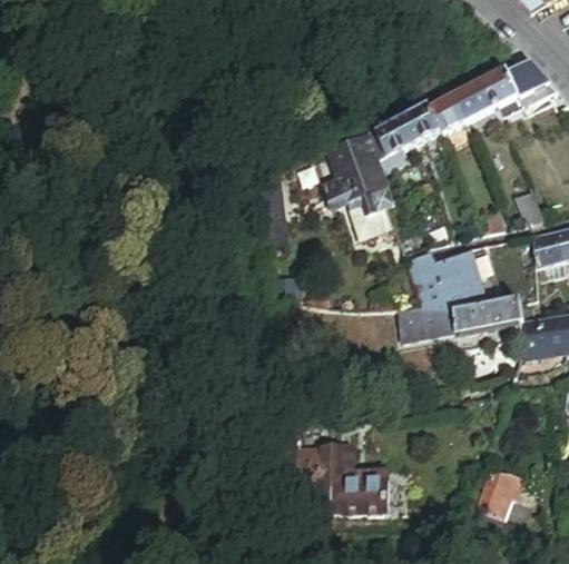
[(547,1),(546,0),(519,0),(530,10),(547,1)]
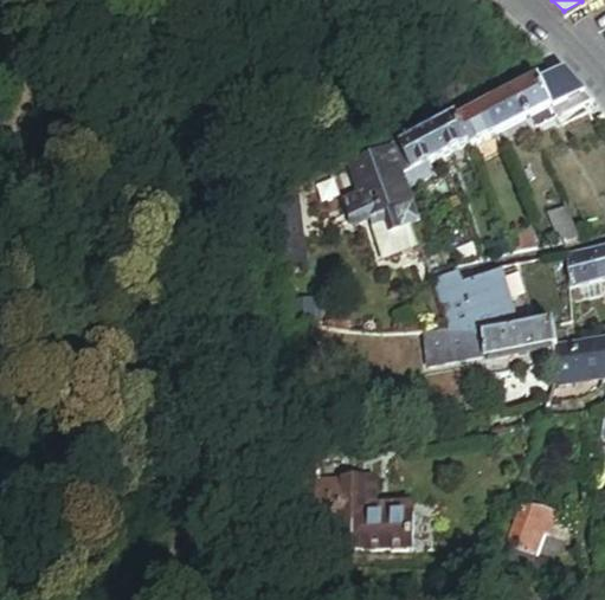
[(429,156),(566,95),(547,70),(392,142),(393,148),(400,146),(410,165),(429,156)]
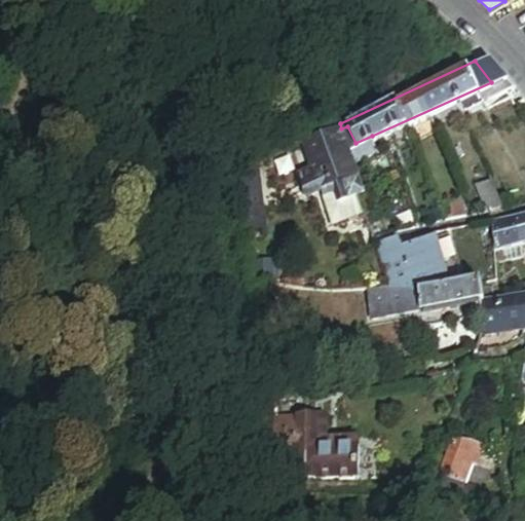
[(358,191),(363,190),(352,159),(341,128),(340,123),(305,136),(325,190),(337,186),(341,197),(358,191)]
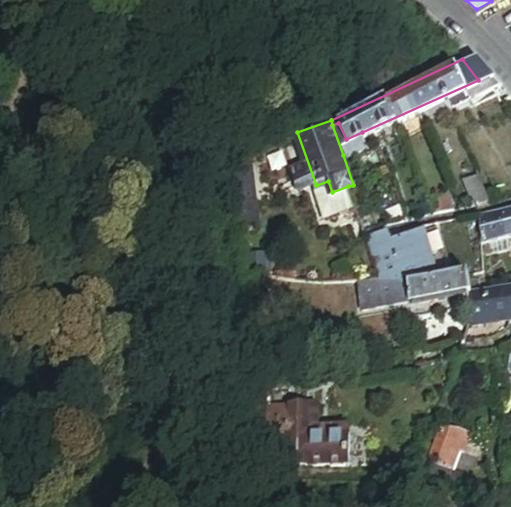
[(338,123),(332,125),(343,155),(367,144),(362,132),(346,139),(338,123)]
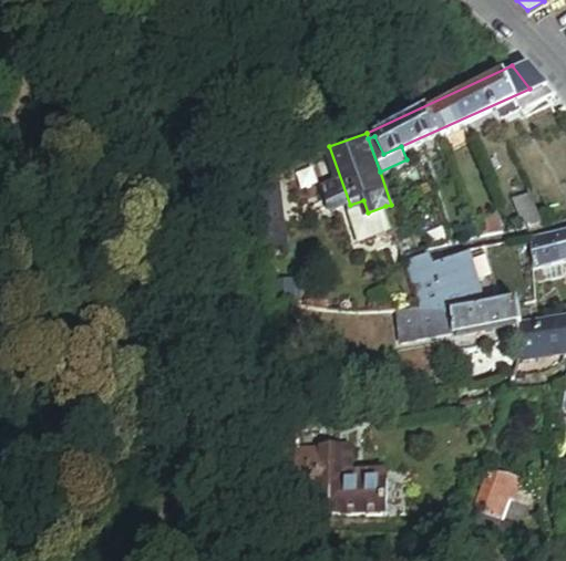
[(277,163),(255,169),(264,234),(286,230),(277,163)]
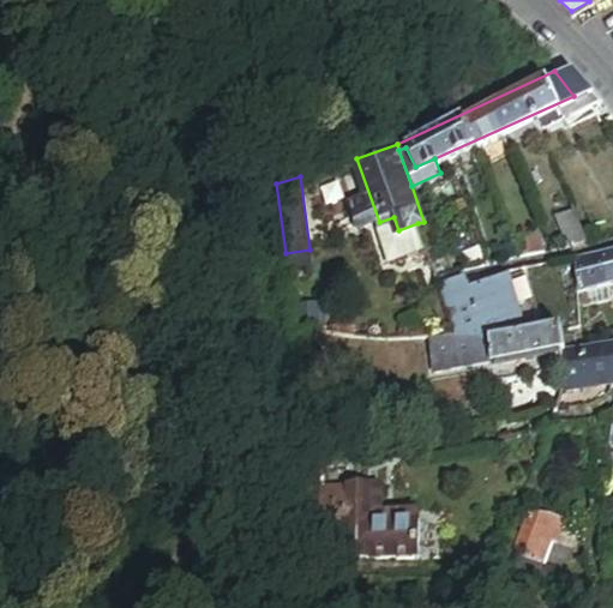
[(569,242),(586,239),(568,202),(568,200),(551,204),(569,242)]
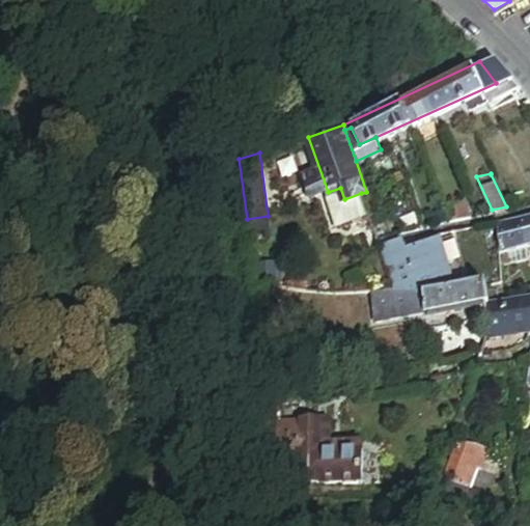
[(338,223),(368,213),(361,193),(344,199),(340,188),(328,192),(338,223)]
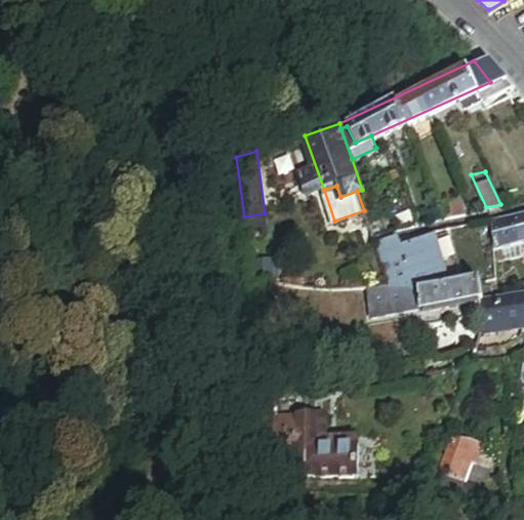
[(443,215),(465,211),(460,202),(445,204),(445,201),(438,202),(443,215)]
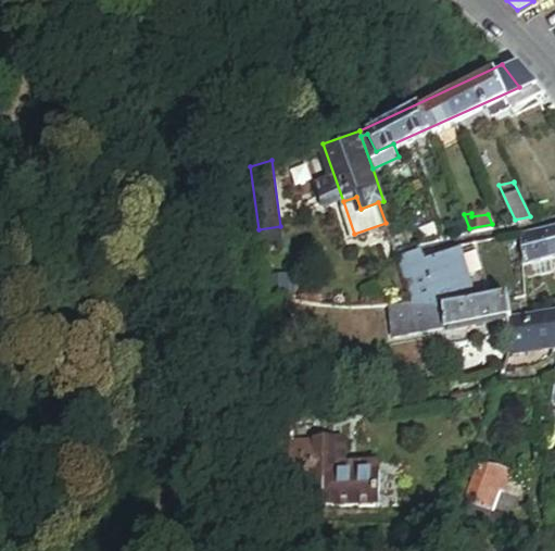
[(457,232),(469,228),(464,214),(456,215),(456,220),(453,221),(457,232)]
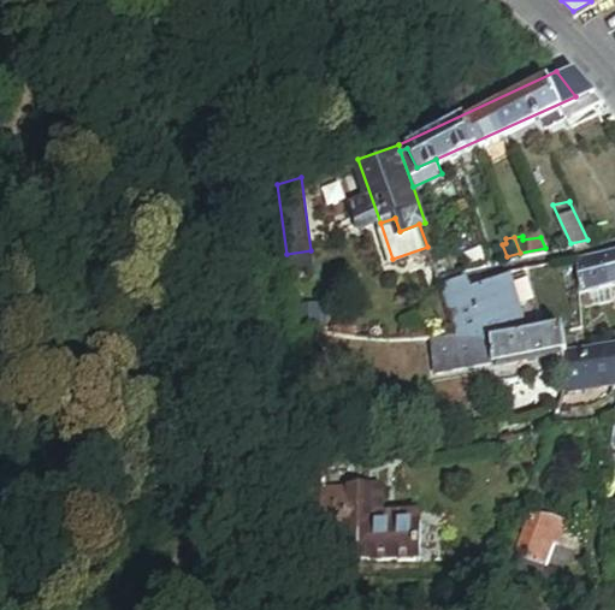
[(454,267),(447,243),(429,249),(437,273),(454,267)]
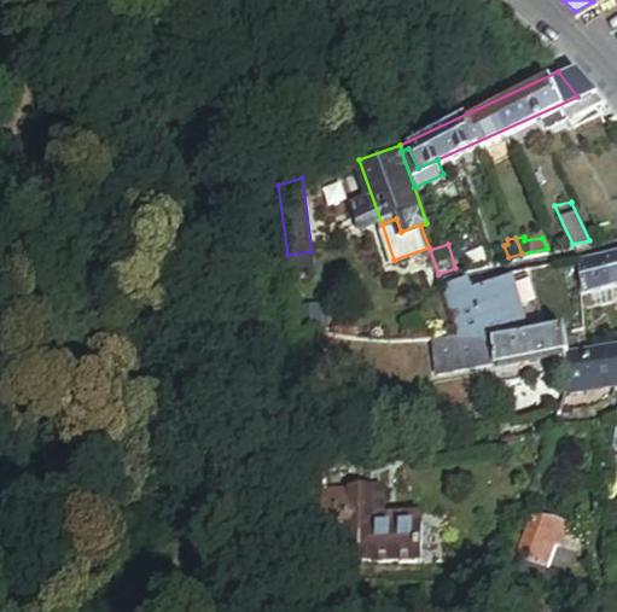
[(616,246),(572,256),(580,289),(588,286),(612,281),(616,280),(616,246)]
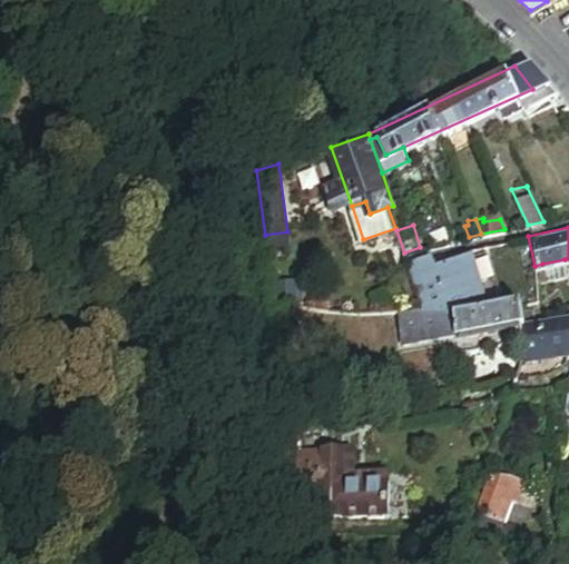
[(472,249),(432,261),(443,300),(421,307),(439,309),(450,310),(460,309),(489,305),(480,276),(476,260),(472,249)]
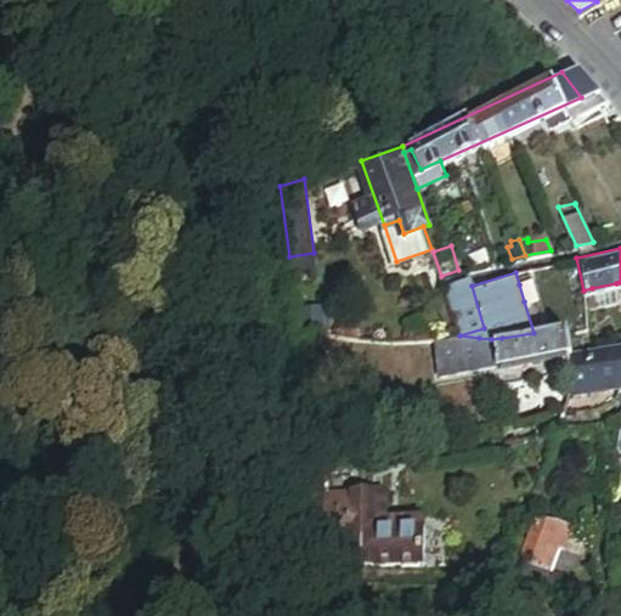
[(459,335),(484,328),(472,286),(469,276),(444,283),(459,335)]
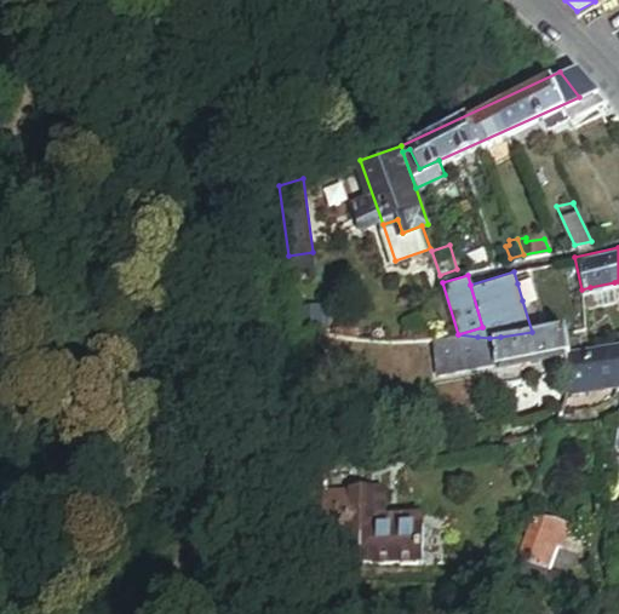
[(534,297),(528,280),(517,283),(522,300),(534,297)]
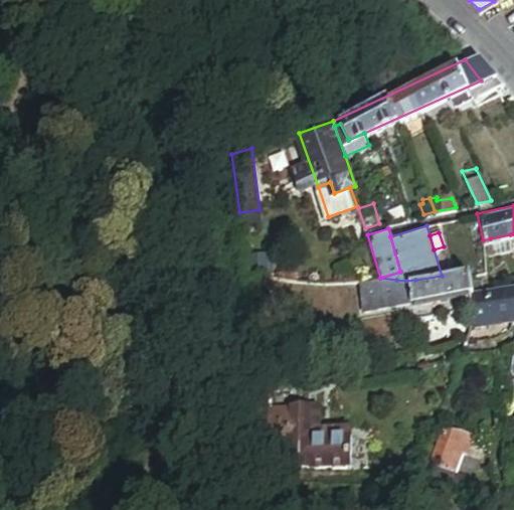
[(510,234),(490,238),(493,248),(510,244),(512,241),(510,234)]
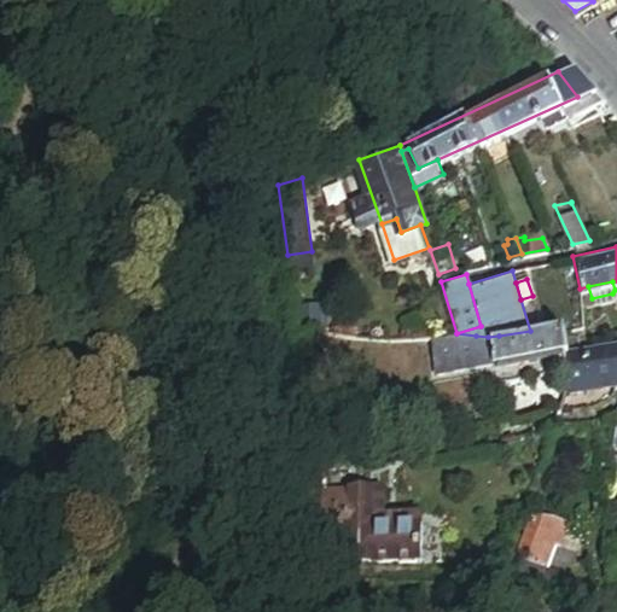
[(494,360),(566,350),(565,342),(564,327),(530,331),(499,336),(488,337),(476,336),(476,355),(493,355),(494,360)]
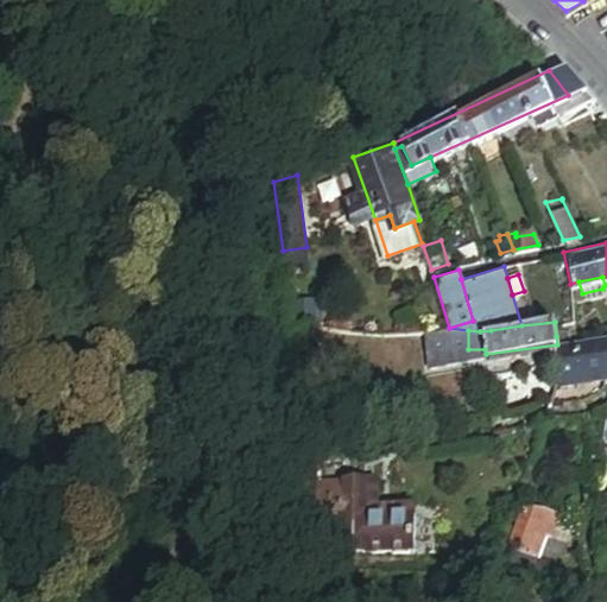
[(428,353),(451,352),(450,329),(428,330),(428,353)]
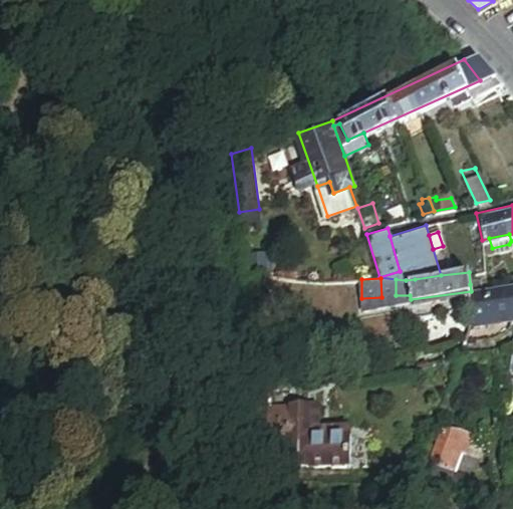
[(508,320),(512,318),(512,286),(471,291),(470,323),(508,320)]
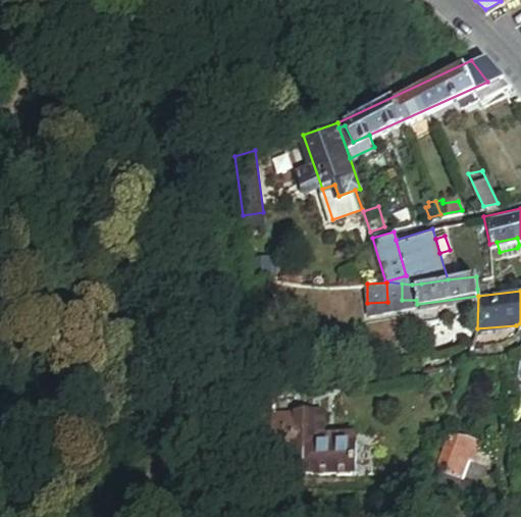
[(477,311),(478,296),(417,304),(419,319),(477,311)]
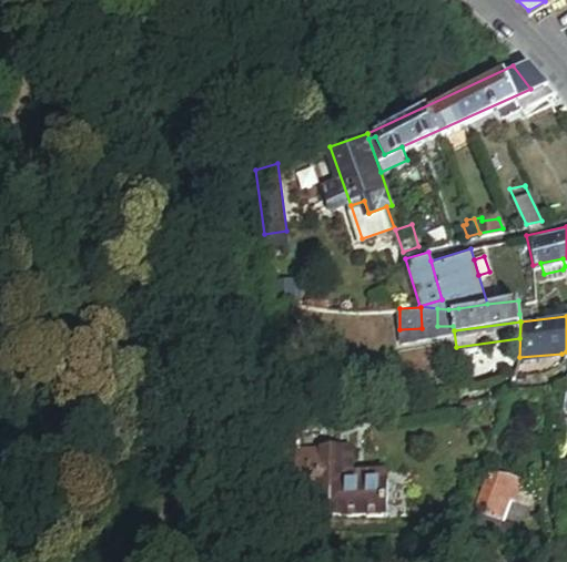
[(387,515),(386,467),(352,468),(352,442),(317,442),(317,443),(295,443),(300,525),(312,525),(317,517),(387,515)]
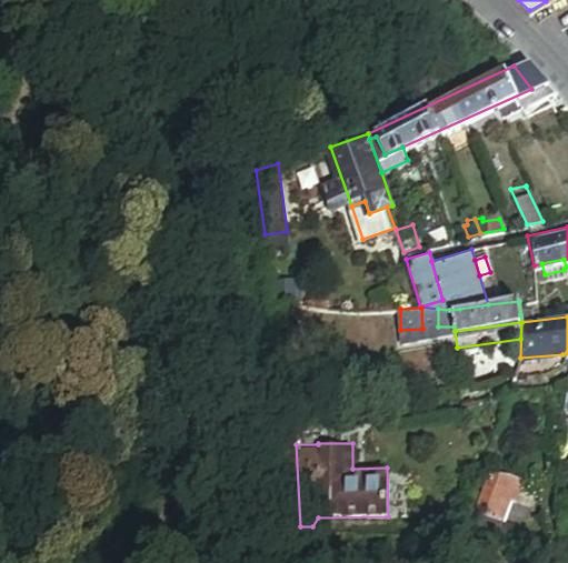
[(468,528),(494,534),(508,491),(501,489),(507,472),(488,470),(468,528)]
